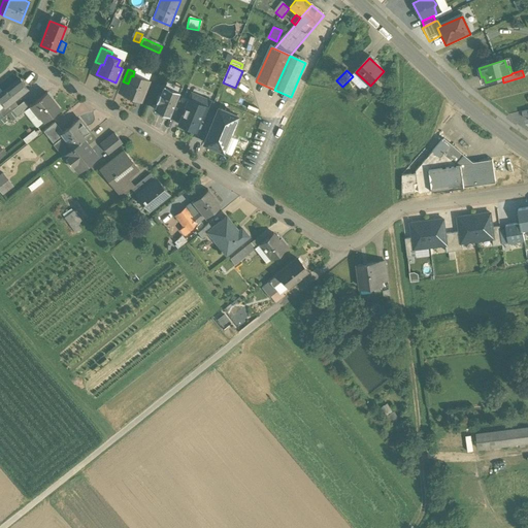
[(369,85),(356,72),(353,76),(350,79),(362,92),(369,85)]
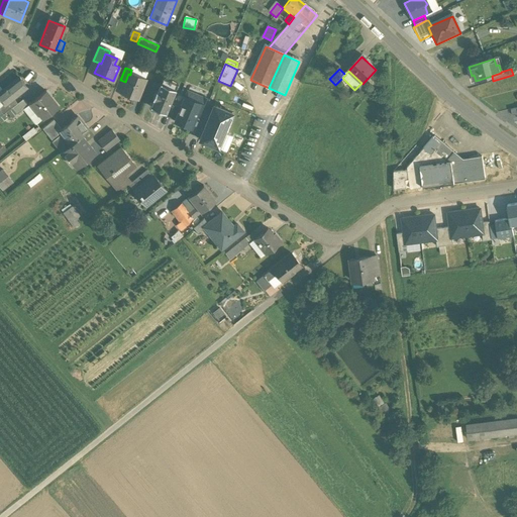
[(130,75),(128,74),(125,82),(121,92),(137,99),(145,81),(130,75)]
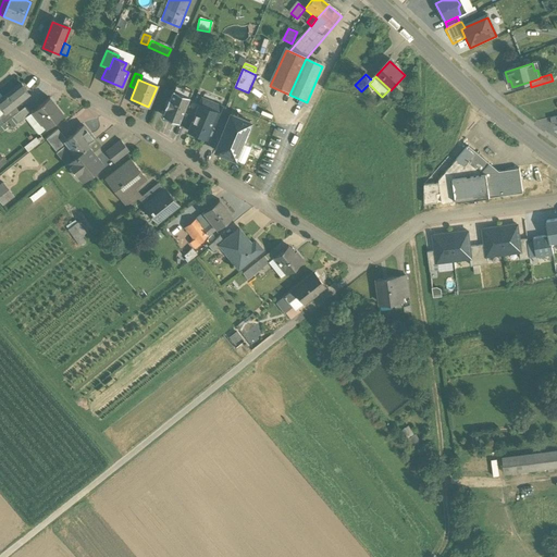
[(20,84),(0,100),(0,106),(4,112),(7,114),(15,108),(29,96),(20,84)]
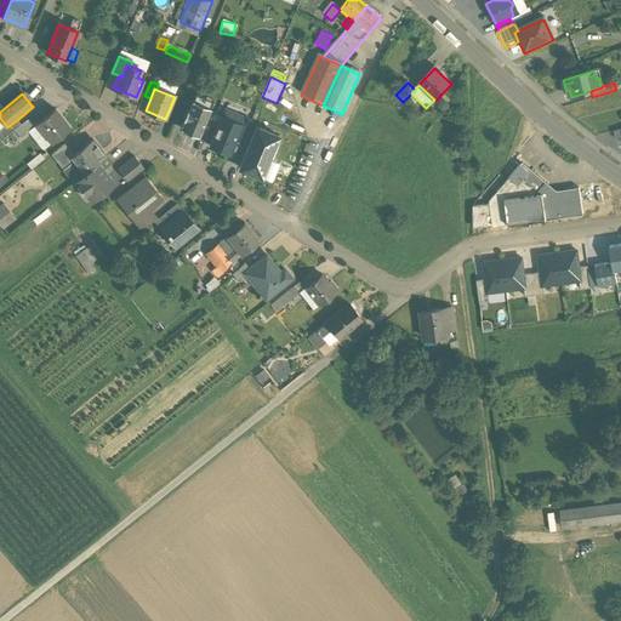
[(211,108),(193,101),(188,110),(187,109),(183,120),(184,120),(181,130),(199,137),(211,108)]
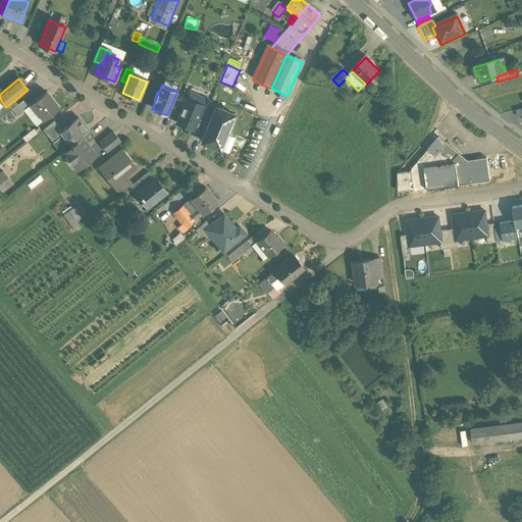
[(46,93),(31,105),(32,105),(44,120),(59,108),(46,93)]
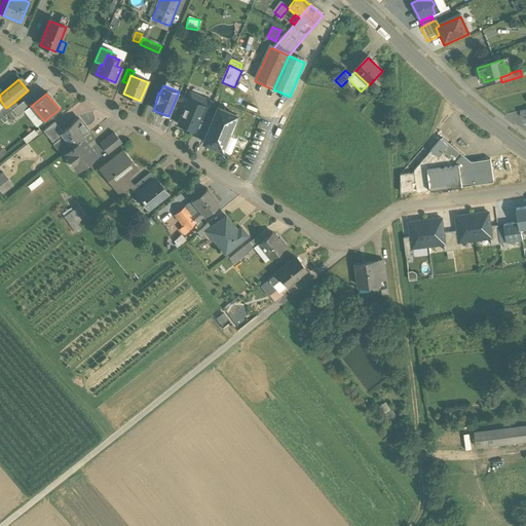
[(179,126),(195,133),(200,118),(207,105),(190,99),(179,126)]
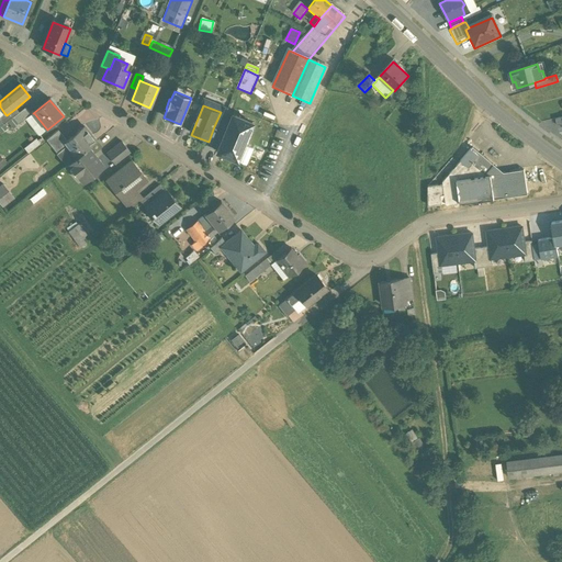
[(4,113),(0,116),(0,121),(4,126),(13,119),(20,114),(15,109),(7,115),(4,113)]
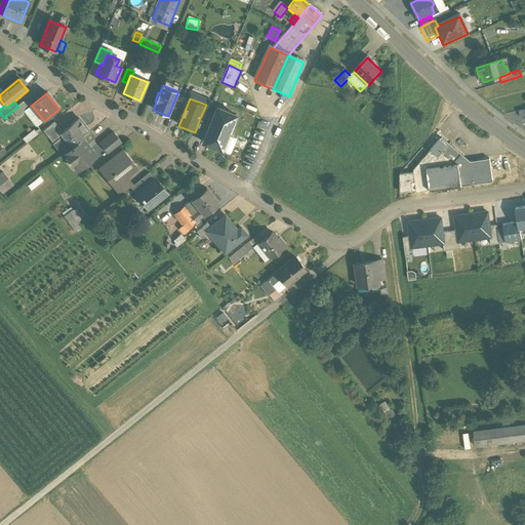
[(18,107),(12,111),(17,117),(25,112),(29,108),(24,102),(18,107)]
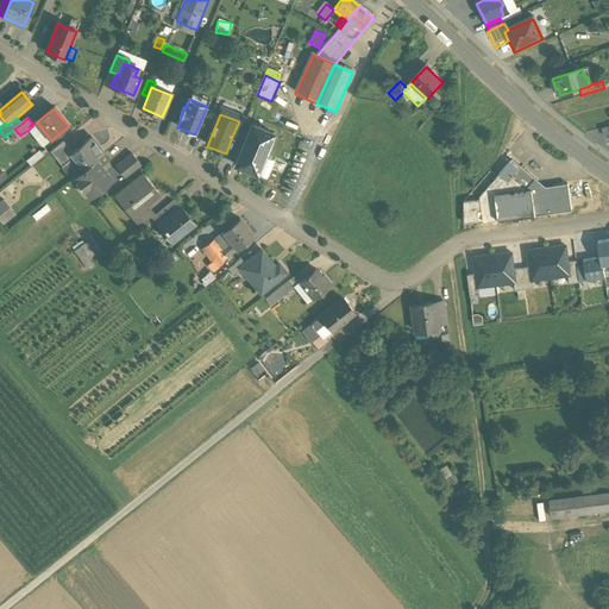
[(240,118),(232,137),(239,139),(248,120),(240,118)]
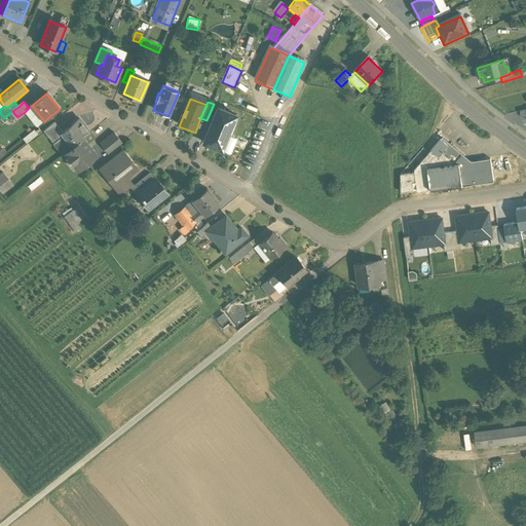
[(44,121),(32,106),(29,108),(25,112),(37,127),(44,121)]
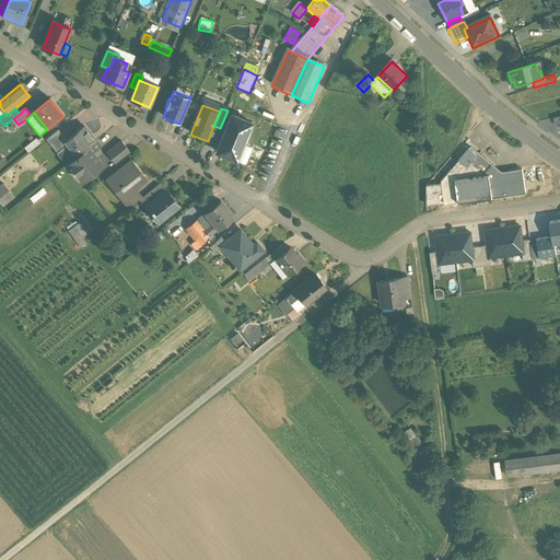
[(252,124),(232,116),(217,152),(236,161),(252,124)]
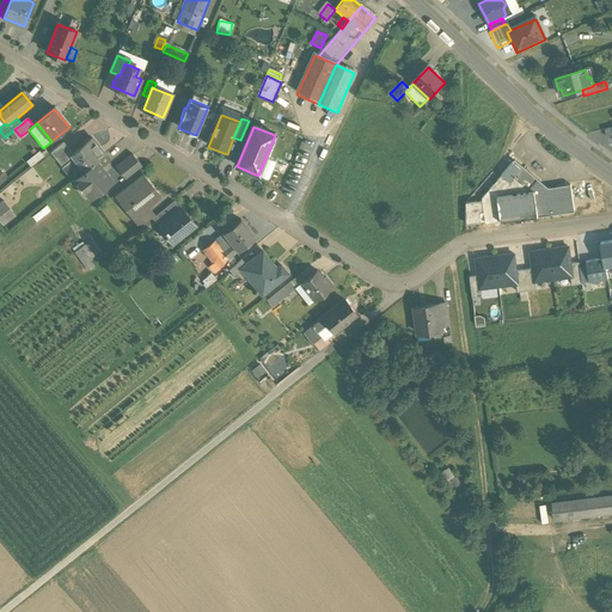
[(73,154),(73,155),(75,158),(86,172),(97,164),(105,155),(92,139),(73,154)]
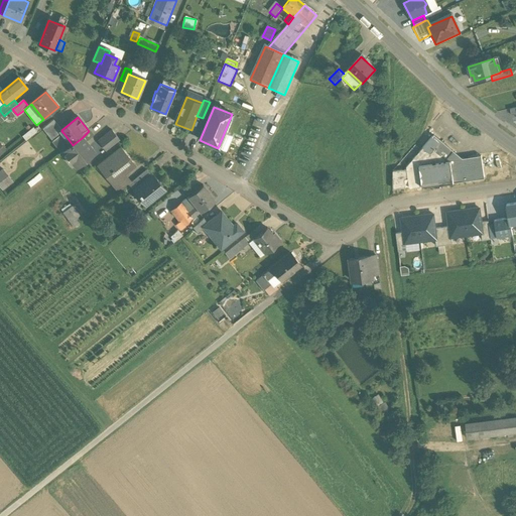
[(53,120),(42,129),(52,142),(56,139),(63,133),(61,131),(61,130),(53,120)]
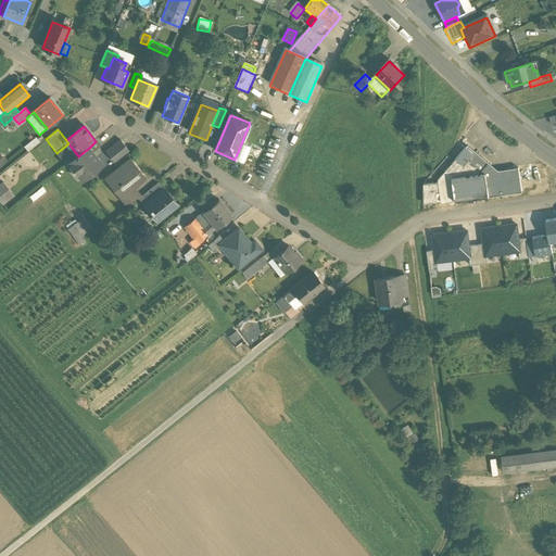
[(39,144),(35,139),(24,148),(28,153),(39,144)]
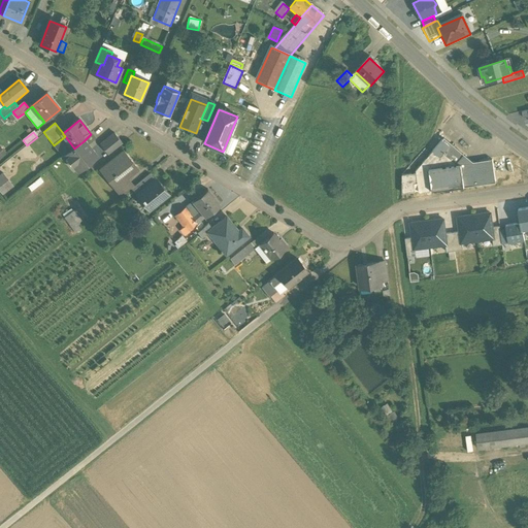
[(114,135),(101,146),(108,156),(123,144),(114,135)]
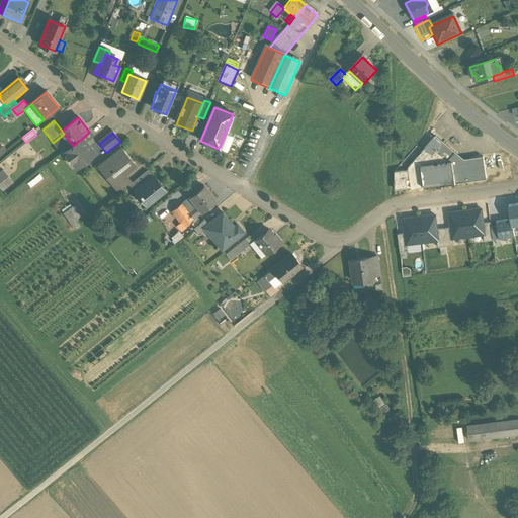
[(73,146),(64,134),(57,140),(66,151),(73,146)]
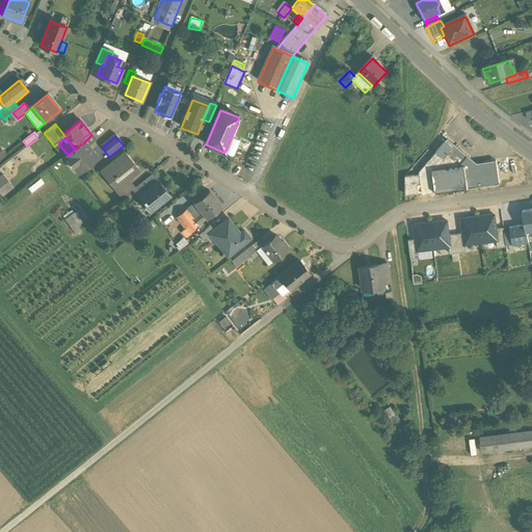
[(475,163),(467,157),(467,156),(448,139),(446,140),(435,152),(443,158),(447,154),(457,162),(464,164),(468,188),(499,184),(496,161),(475,163)]
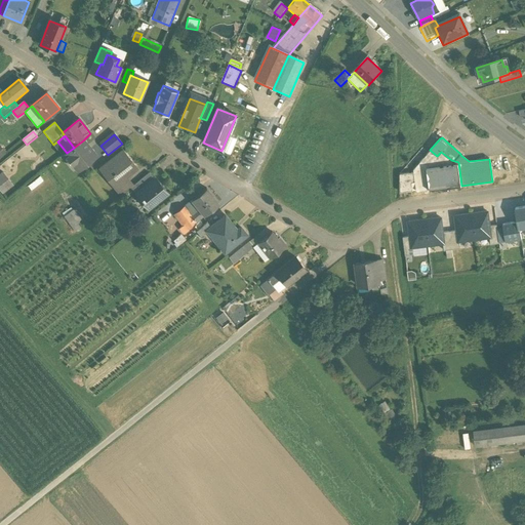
[(95,156),(83,140),(74,148),(67,153),(65,155),(78,170),(95,156)]
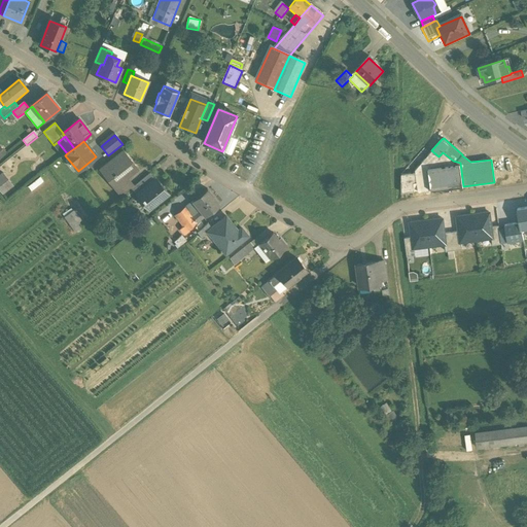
[(99,144),(92,149),(98,159),(105,153),(99,144)]
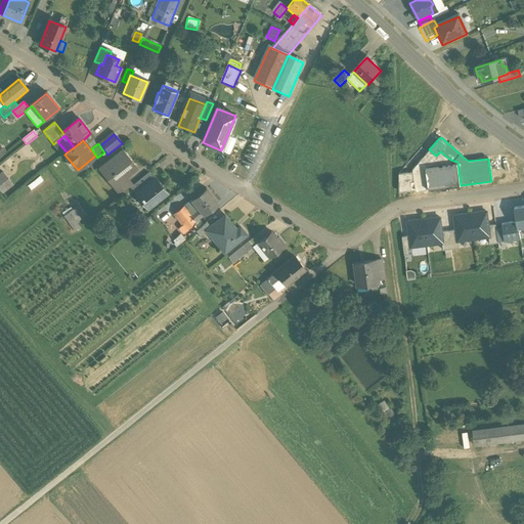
[(124,150),(99,170),(107,180),(110,179),(118,189),(127,182),(125,179),(137,169),(124,150)]
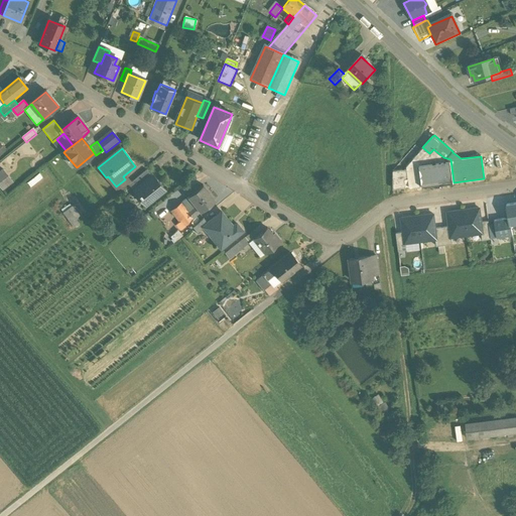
[(422,186),(454,182),(450,159),(418,163),(422,186)]
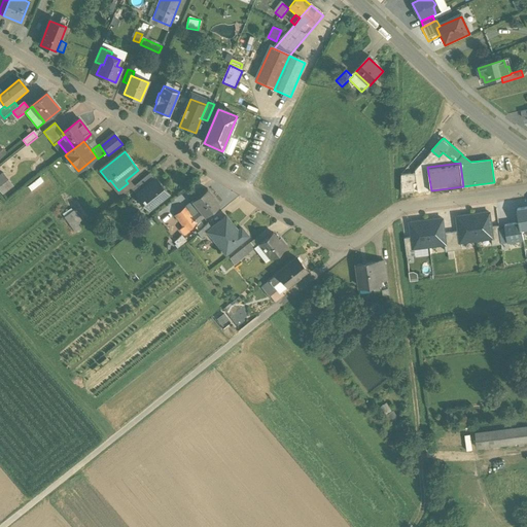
[(417,181),(415,173),(401,175),(401,192),(415,190),(413,182),(417,181)]
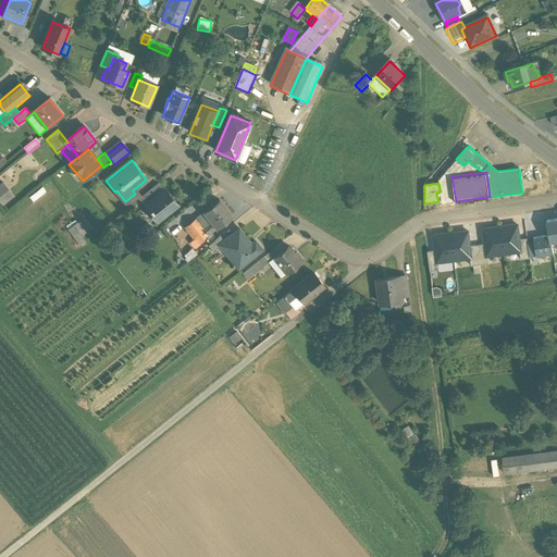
[(159,185),(147,194),(152,200),(164,192),(159,185)]
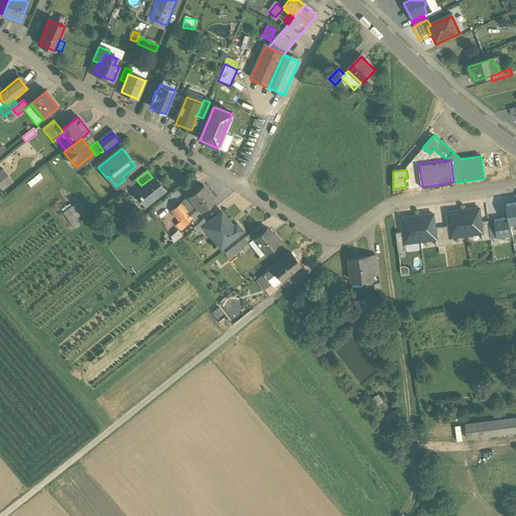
[(9,184),(0,173),(0,172),(0,186),(3,190),(9,184)]
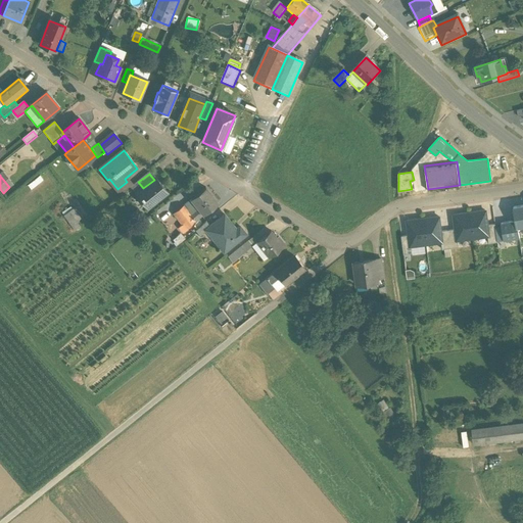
[(143,188),(136,194),(137,195),(140,193),(143,197),(142,197),(144,200),(144,199),(150,206),(148,208),(148,209),(169,194),(156,179),(154,180),(143,188)]
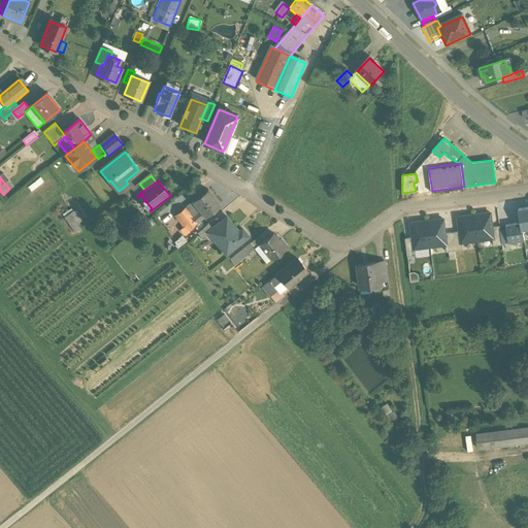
[(119,191),(117,192),(122,198),(132,190),(133,189),(128,184),(119,191)]
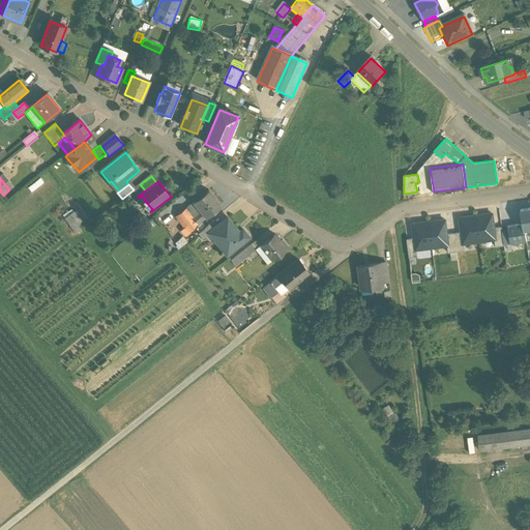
[(145,190),(140,184),(134,189),(133,190),(138,197),(145,190)]
